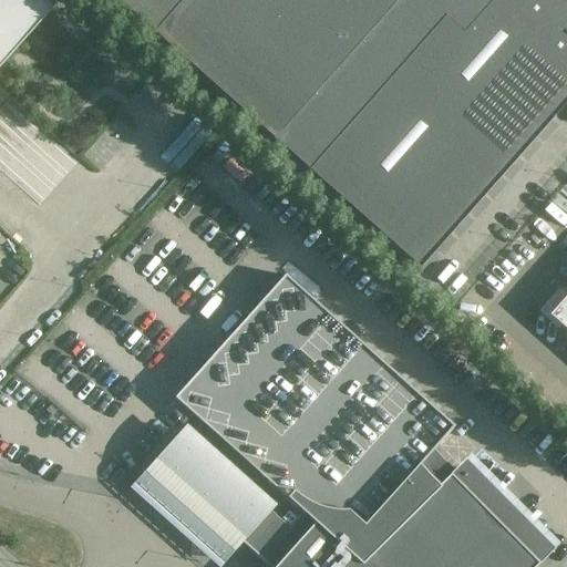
[(0,0),(0,66),(54,6),(48,0),(0,0)]
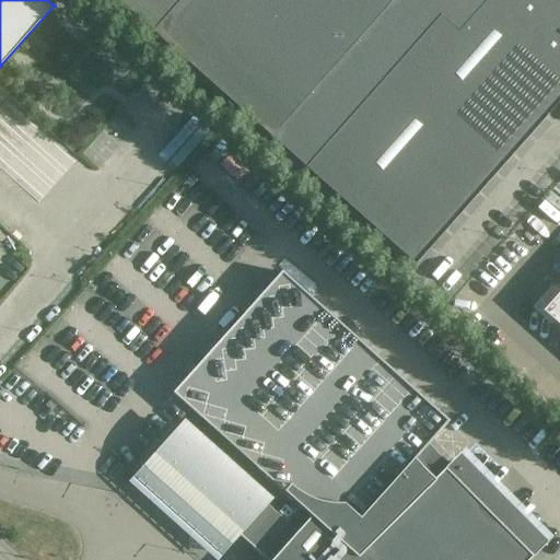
[(302,168),(453,0),(112,0),(150,34),(269,139),(302,168)]
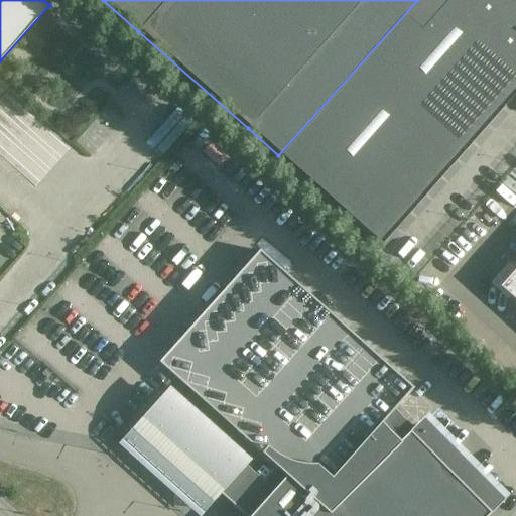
[(417,0),(278,155),(282,158),(380,245),(515,92),(515,6),(509,0),(417,0)]
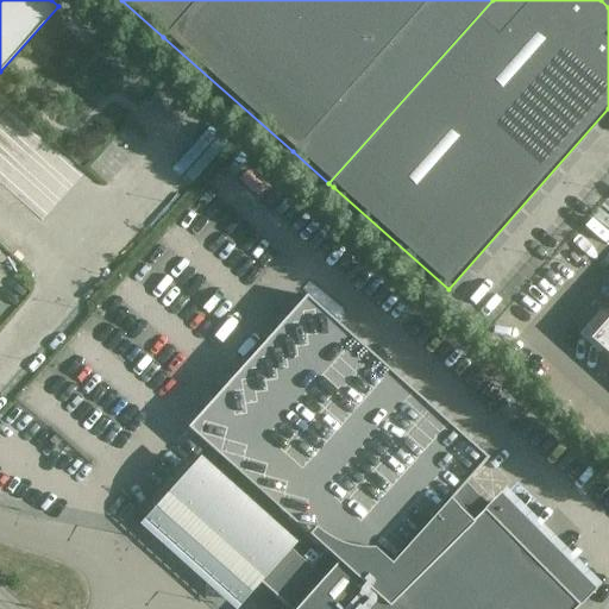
[(156,512),(149,520),(239,600),(255,579),(288,608),(575,608),(588,596),(552,560),(559,554),(529,525),(522,532),(487,495),(481,502),(464,485),(487,458),(305,296),(187,428),(217,454),(202,471),(195,464),(168,495),(162,491),(149,506),(156,512)]
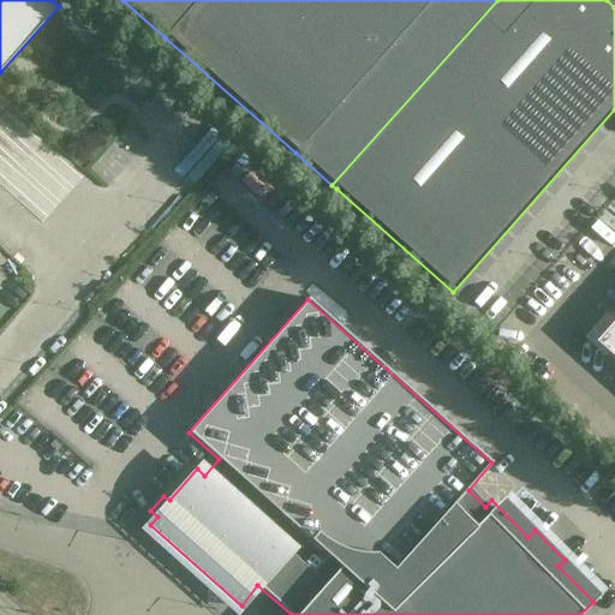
[(614,351),(614,315),(597,334),(614,351)]
